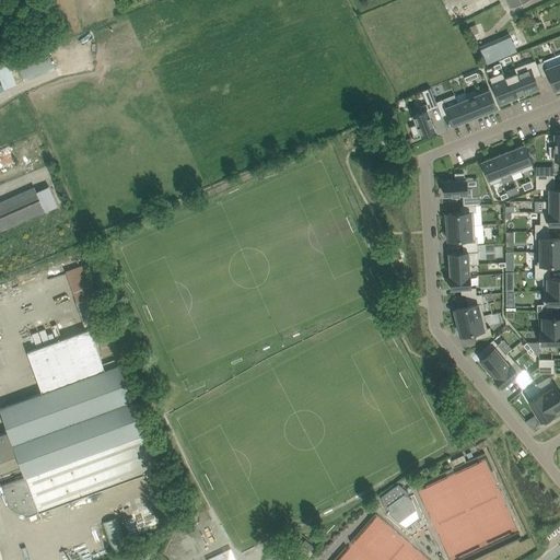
[(476,24),(468,28),(471,36),(480,33),(476,24)]
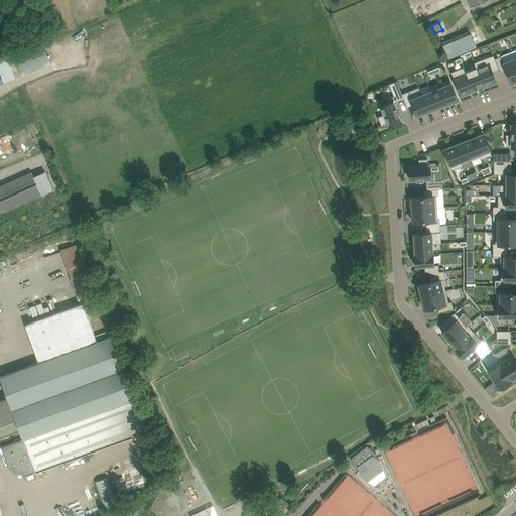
[(450,56),(475,46),(469,33),(442,44),(448,57),(450,56)]
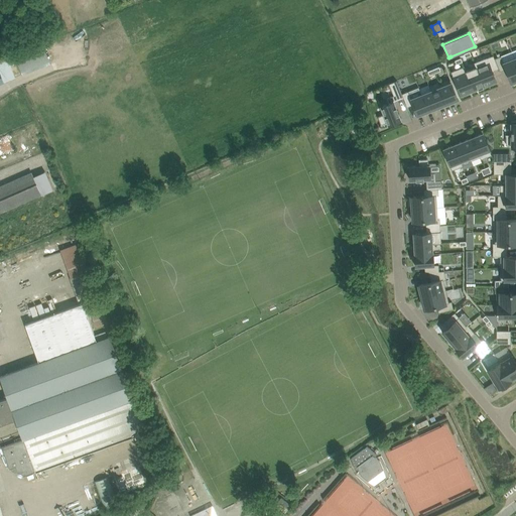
[(21,74),(52,66),(48,50),(18,58),(21,74)]
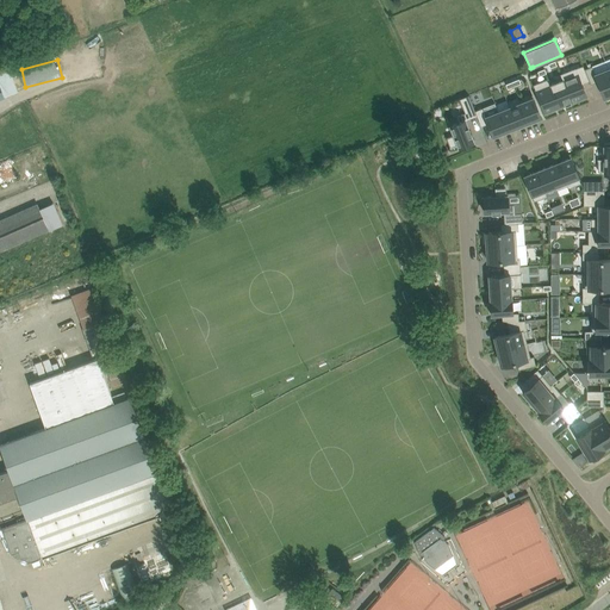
[(605,61),(592,67),(596,74),(609,69),(605,61)]
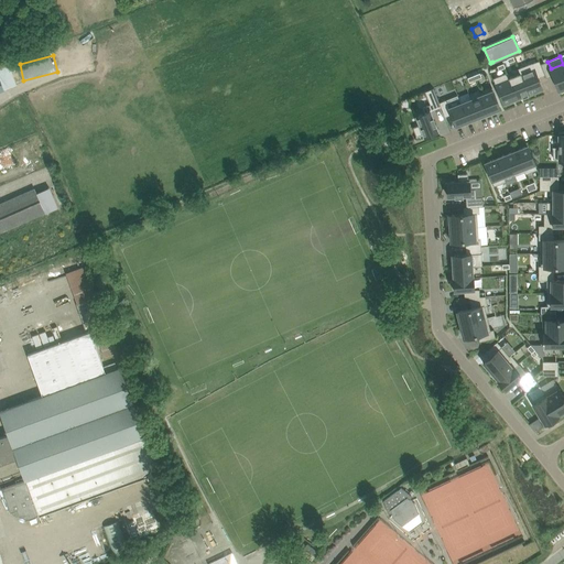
[(532,63),(518,68),(529,95),(538,91),(543,89),(539,80),(538,78),(539,78),(541,77),(545,75),(541,64),(540,63),(539,61),(532,64),(532,63)]
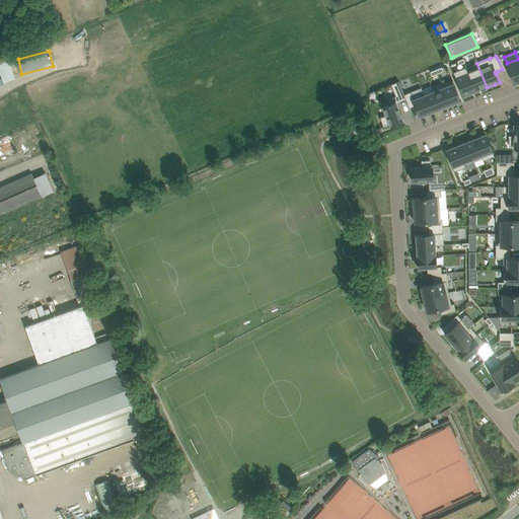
[(501,58),(498,59),(502,69),(503,72),(507,71),(509,70),(511,76),(515,84),(518,81),(518,62),(518,59),(507,63),(504,57),(501,58)]
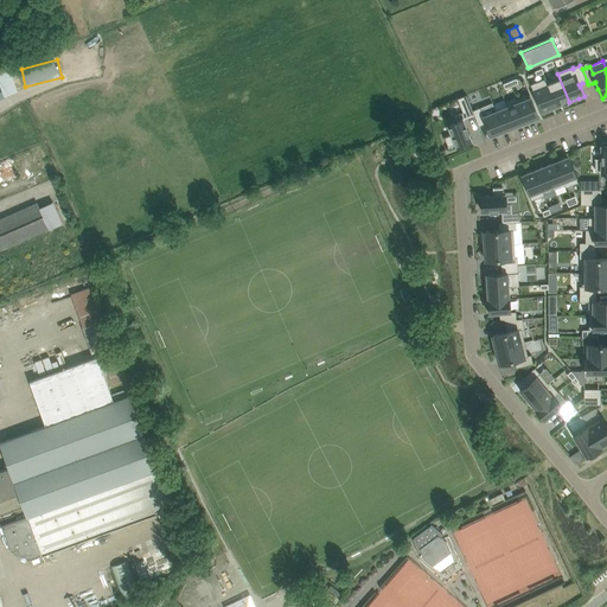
[(549,84),(548,84),(557,107),(567,103),(569,102),(557,74),(560,80),(558,80),(555,81),(549,84)]
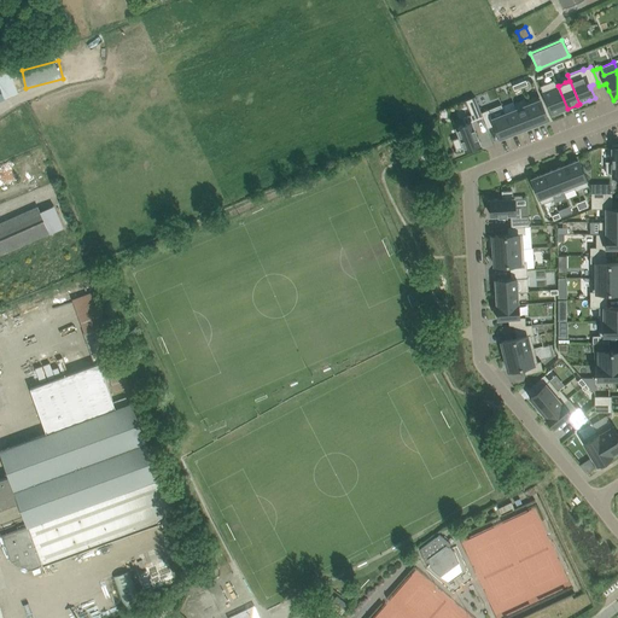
[(542,86),(541,86),(541,87),(552,115),(552,116),(567,109),(558,86),(559,86),(558,82),(557,80),(542,86)]
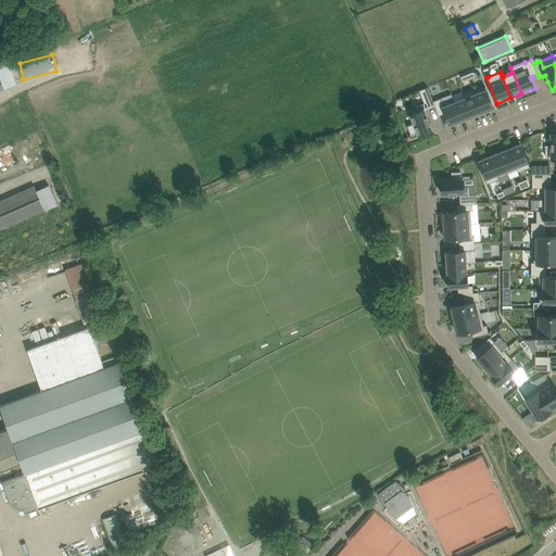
[(413,124),(407,126),(411,134),(411,136),(417,133),(418,134),(418,135),(419,135),(419,137),(428,133),(428,131),(427,131),(428,130),(432,129),(431,128),(430,123),(427,116),(425,110),(434,105),(433,101),(429,92),(427,87),(424,89),(419,90),(421,97),(425,103),(420,104),(416,106),(418,112),(411,115),(414,123),(414,124),(413,124)]
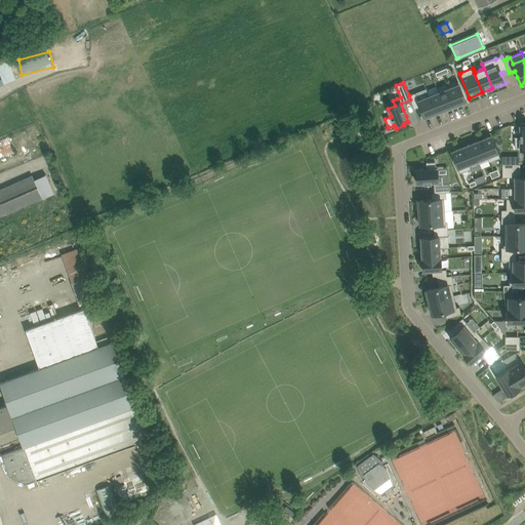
[(447,86),(448,88),(455,106),(466,102),(465,98),(458,82),(456,83),(447,86)]
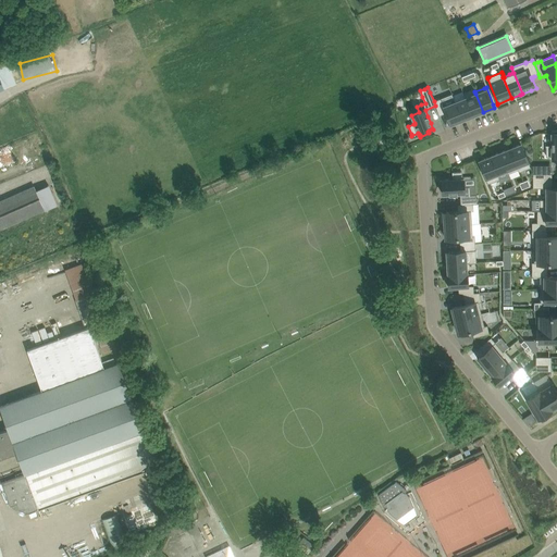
[(475,94),(466,98),(472,116),(483,112),(475,94)]
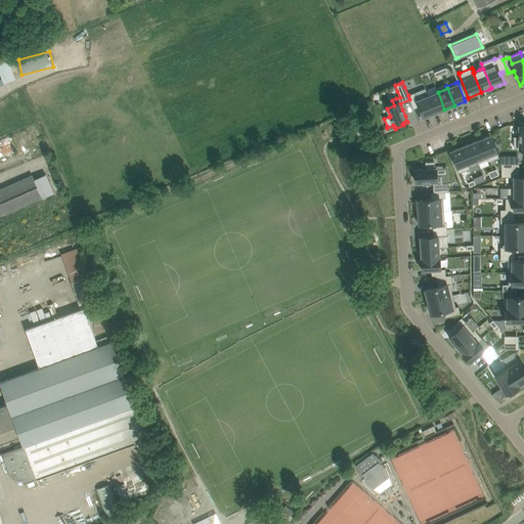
[(438,92),(428,96),(435,114),(444,110),(438,92)]
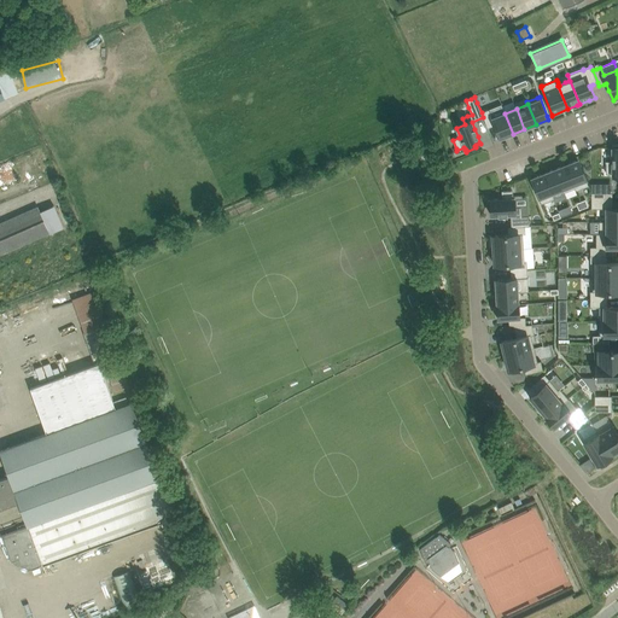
[(482,112),(483,117),(488,128),(494,126),(495,126),(496,127),(500,139),(507,135),(513,134),(505,114),(500,115),(493,118),(490,115),(489,110),(482,112)]
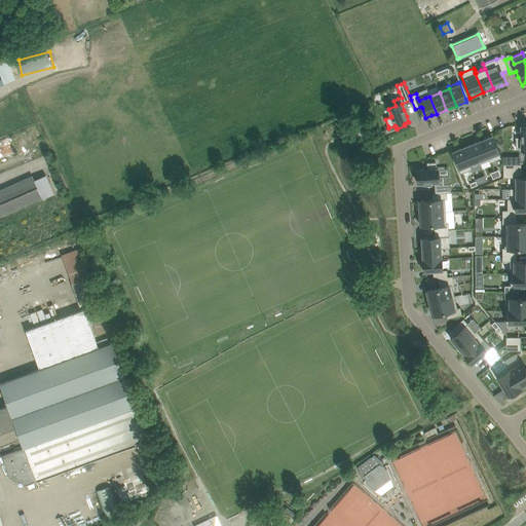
[(521,138),(516,138),(516,139),(516,146),(516,148),(521,148),(521,150),(524,150),(524,154),(525,154),(525,123),(522,124),(522,126),(521,126),(521,138)]
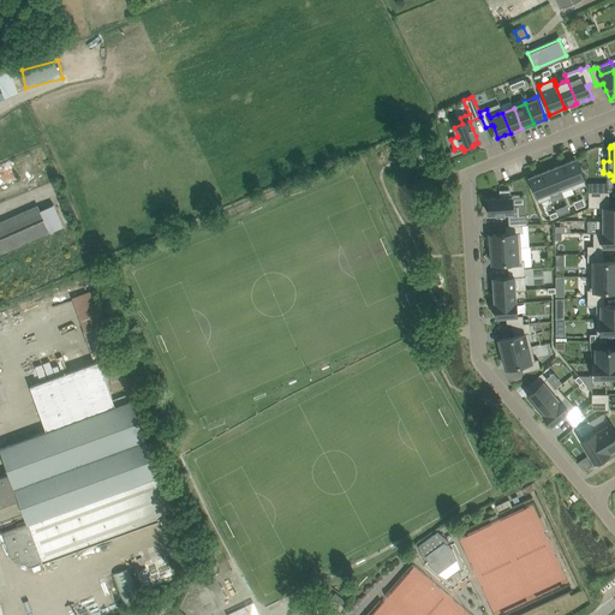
[(575,159),(563,163),(573,187),(572,187),(573,190),(574,190),(585,185),(579,168),(577,162),(575,159)]
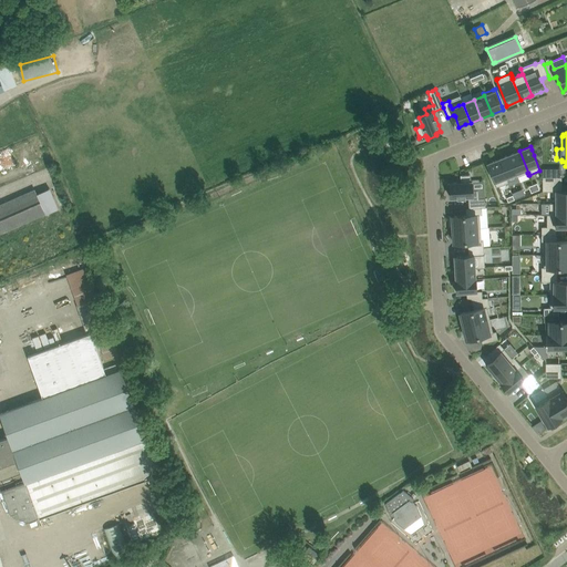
[(519,151),(509,155),(516,174),(516,175),(517,177),(527,173),(528,173),(519,151)]
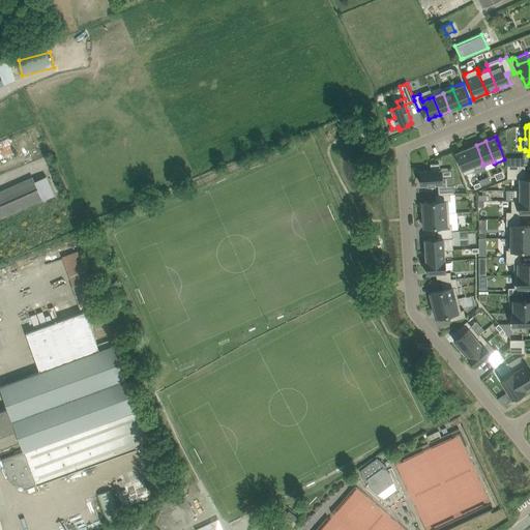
[(476,145),(466,149),(473,167),(473,166),(481,163),(482,163),(476,145)]
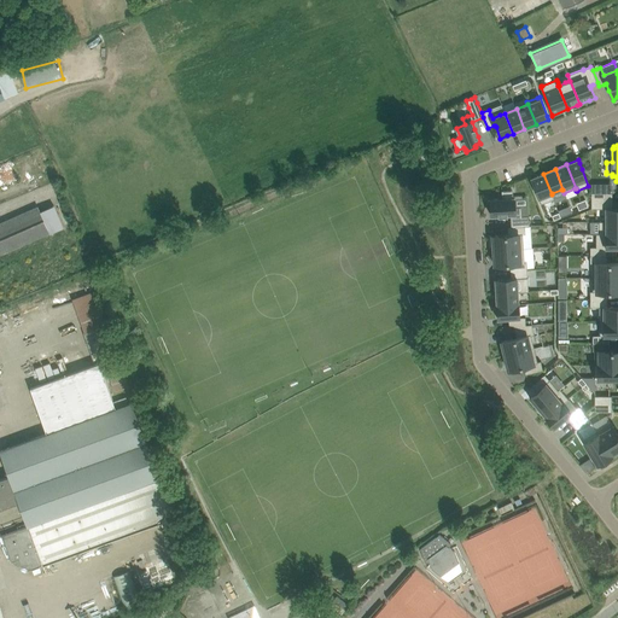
[(531,179),(532,180),(540,199),(542,204),(554,199),(553,197),(552,193),(552,194),(543,174),(531,179)]
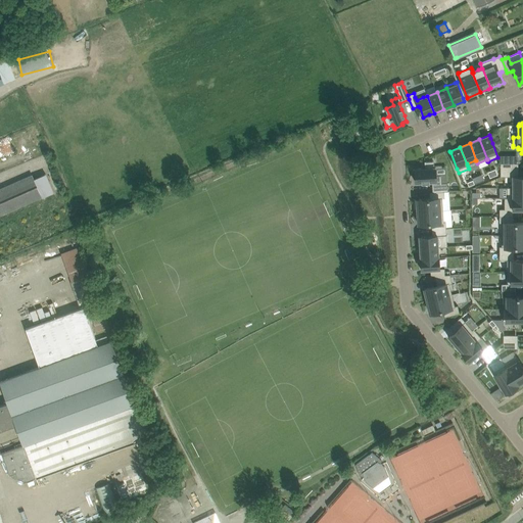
[(501,163),(501,171),(518,171),(518,163),(518,155),(501,155),(501,163)]
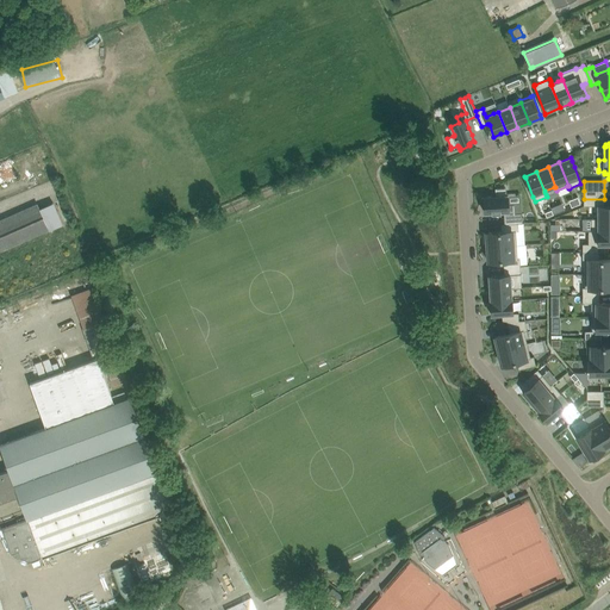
[(483,198),(481,198),(483,207),(485,207),(485,209),(485,213),(492,213),(497,212),(500,212),(503,212),(504,212),(508,212),(508,215),(504,215),(505,224),(518,224),(523,224),(522,213),(521,194),(508,195),(506,195),(506,193),(506,188),(497,190),(497,188),(496,188),(496,190),(496,195),(496,197),(490,197),(484,197),(484,198),(483,198)]
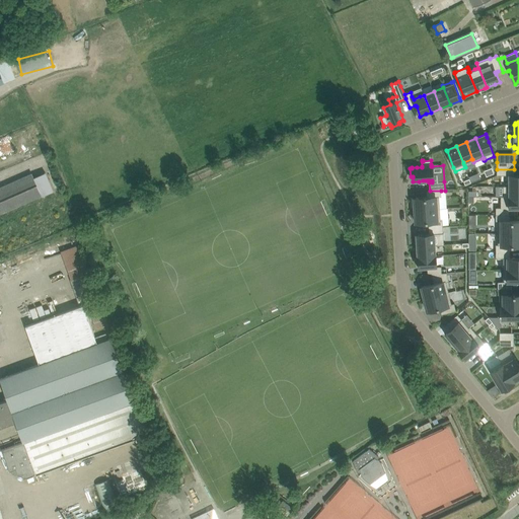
[(0,214),(42,197),(31,174),(0,188),(0,214)]
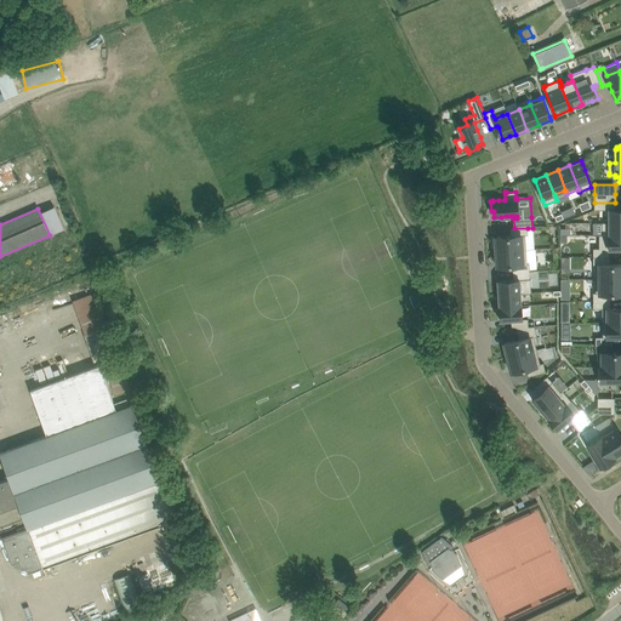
[(609,223),(620,223),(620,209),(615,210),(609,210),(609,218),(609,223)]
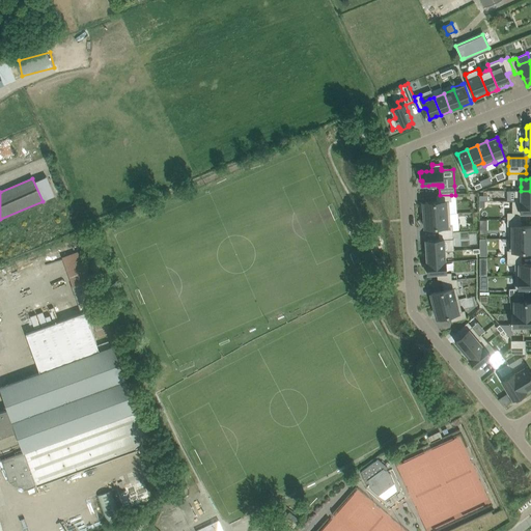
[(507,191),(507,201),(512,201),(514,201),(530,201),(530,191),(521,191),(514,191),(507,191)]
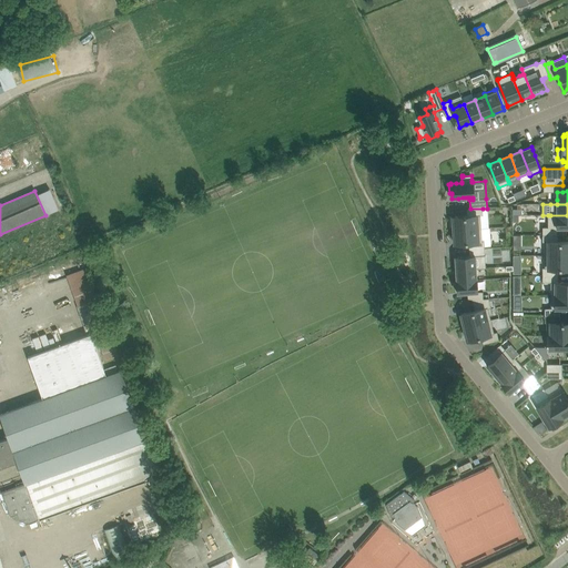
[(453,220),(452,220),(452,229),(453,229),(454,227),(454,229),(454,230),(482,229),(480,216),(480,215),(483,215),(483,209),(470,209),(469,209),(467,209),(467,215),(467,216),(453,216),(453,220)]
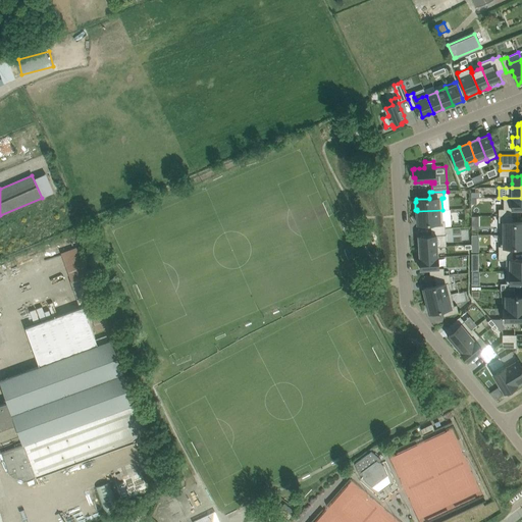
[(504,209),(504,210),(513,210),(521,209),(521,198),(506,198),(504,198),(504,209)]
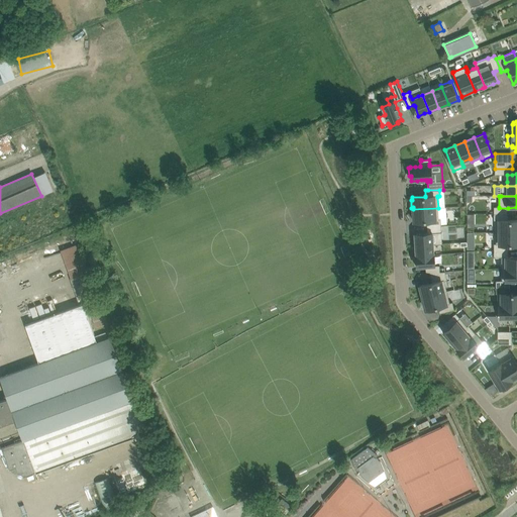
[(438,208),(413,209),(414,221),(423,221),(427,221),(427,227),(441,226),(441,224),(447,224),(446,208),(438,208)]
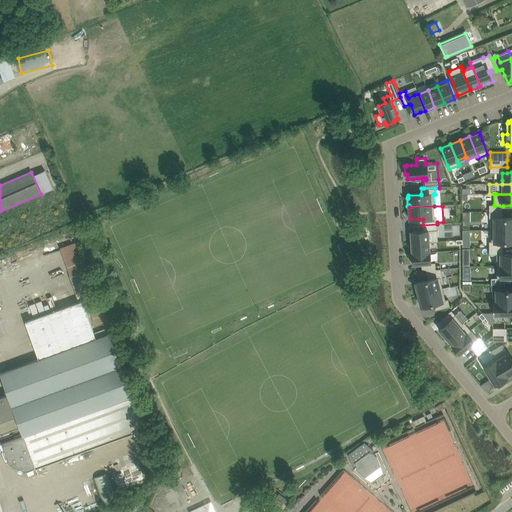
[(491,218),(491,230),(511,229),(511,217),(510,218),(503,218),(491,218)]
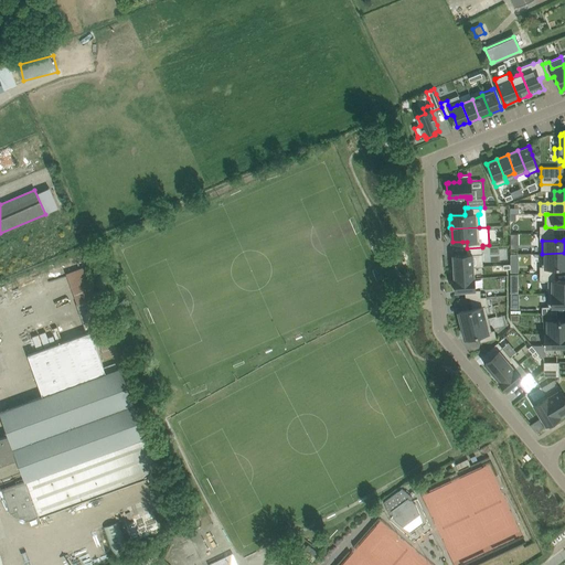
[(456,256),(452,256),(454,266),(454,268),(473,267),(483,267),(482,247),(467,248),(467,255),(456,256)]
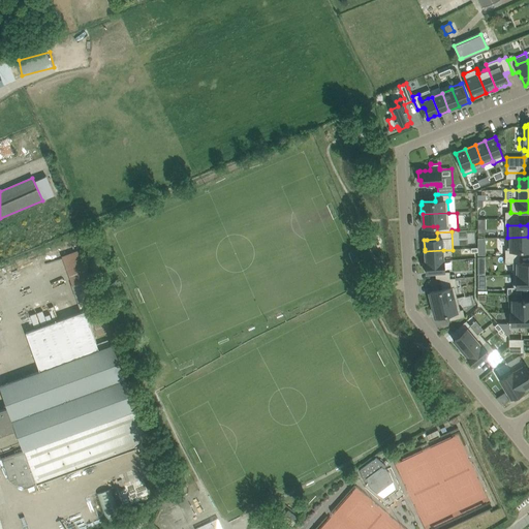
[(507,250),(520,250),(523,250),(528,249),(528,237),(507,238),(507,250)]
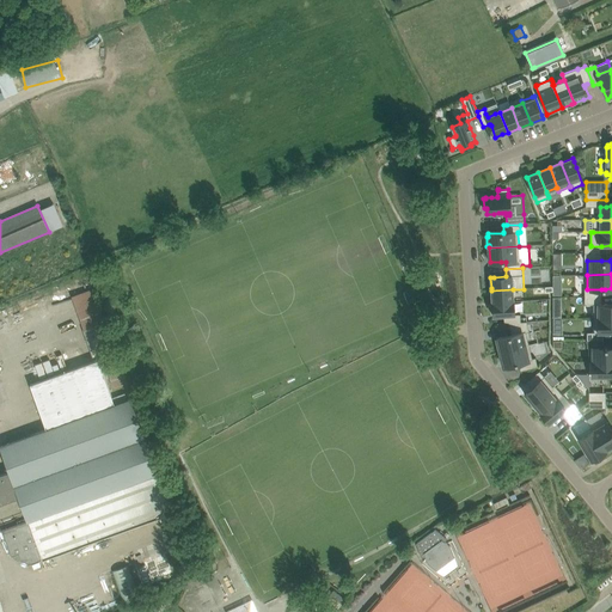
[(95,288),(77,292),(87,343),(105,338),(95,288)]
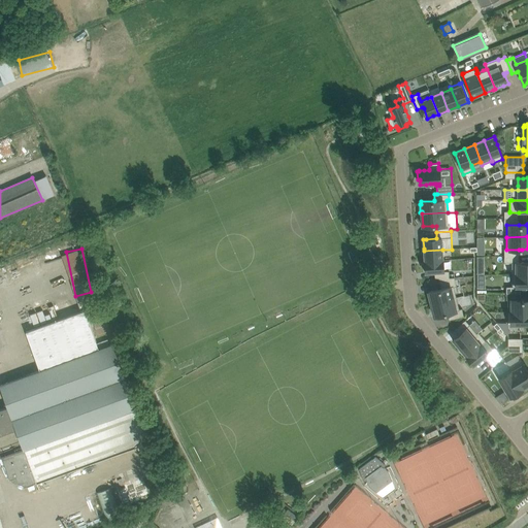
[(442,250),(424,251),(424,253),(425,261),(443,260),(442,250)]
